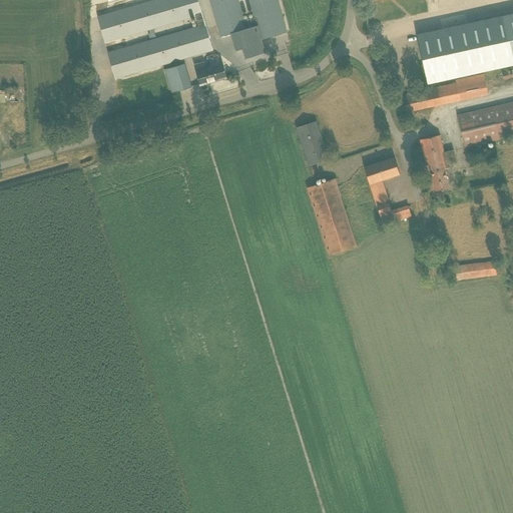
[(148,29),(150,33),(148,34),(150,40),(108,53),(115,78),(212,49),(205,24),(204,24),(201,14),(202,14),(197,0),(107,0),(108,3),(118,0),(156,0),(97,17),(105,42),(148,29)]
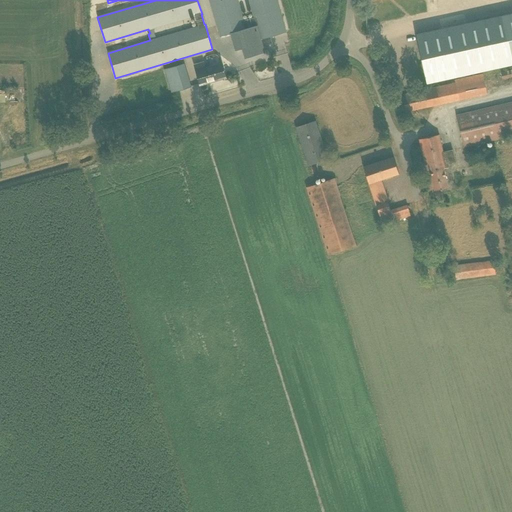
[(257,26),(261,40),(286,33),(276,0),(249,0),(254,18),(243,21),(236,0),(210,0),(221,37),(231,34),(257,26)]
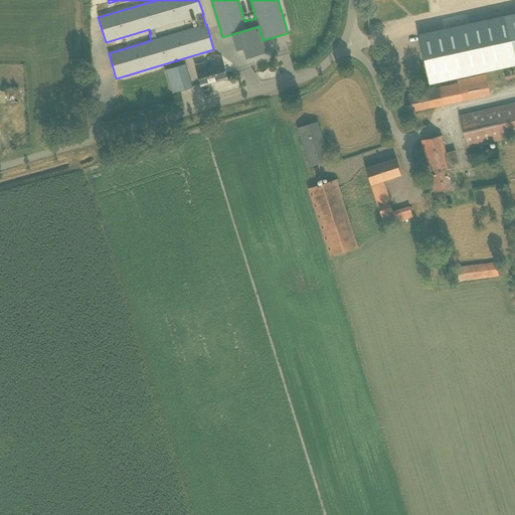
[(514,13),(418,34),(430,84),(514,64),(514,13)]
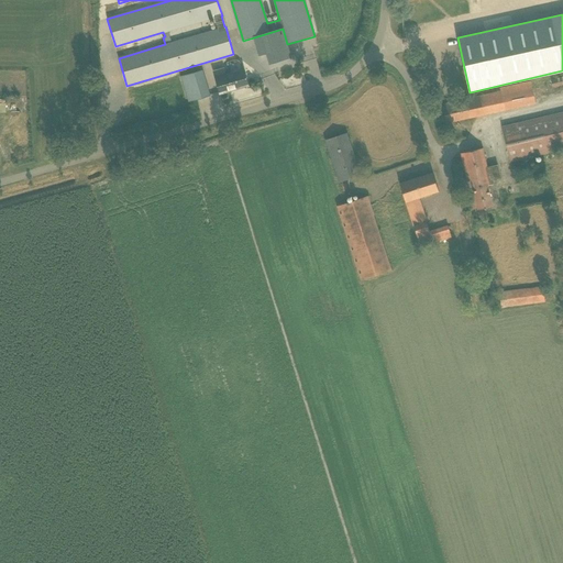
[(283,29),(254,37),(260,56),(266,54),(269,64),(290,57),(287,44),(283,29)]
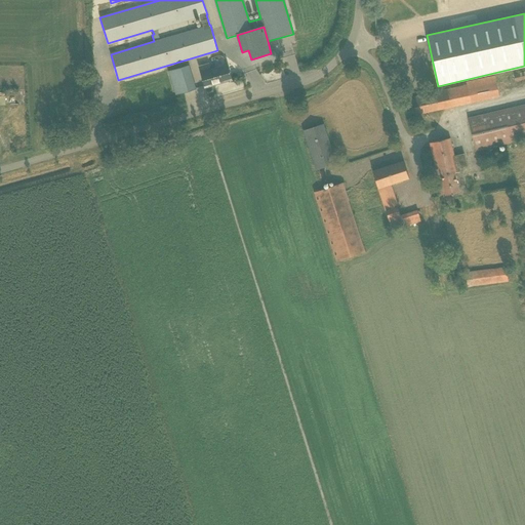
[(199,66),(205,86),(231,79),(228,67),(210,71),(208,64),(199,66)]
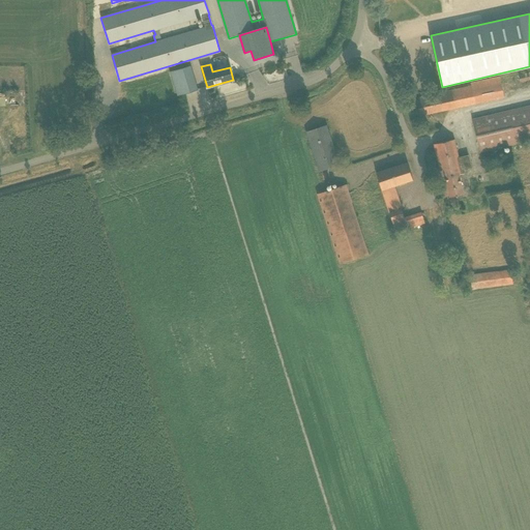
[(171,72),(178,95),(198,89),(190,66),(171,72)]
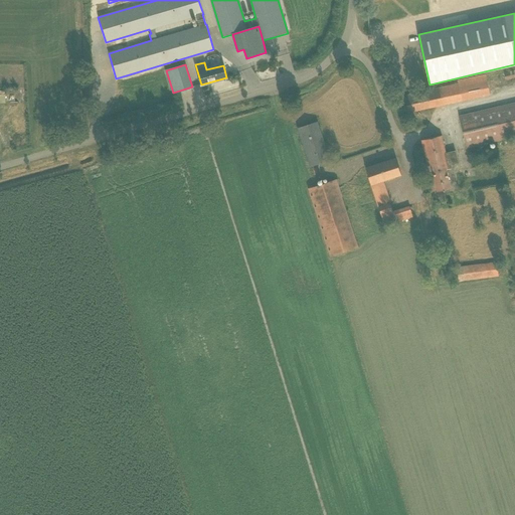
[(514,102),(459,116),(467,148),(514,136),(514,102)]
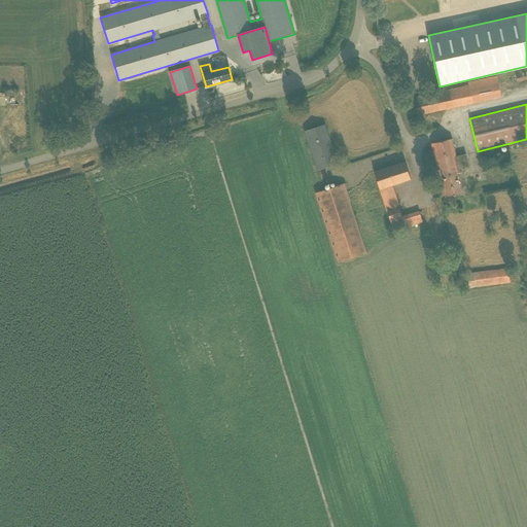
[(305,131),(318,170),(338,164),(324,125),(305,131)]
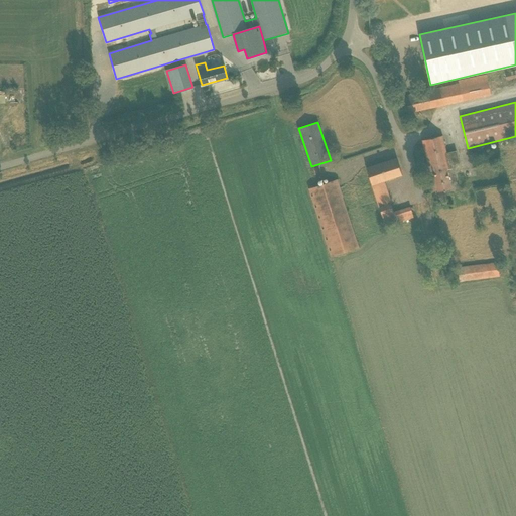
[(431,164),(438,191),(452,188),(446,168),(453,167),(450,162),(459,160),(457,151),(445,154),(441,136),(422,141),(427,165),(431,164)]
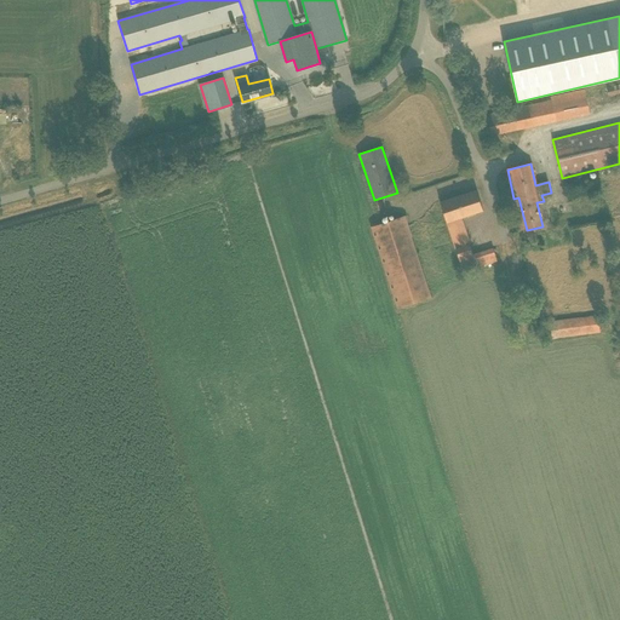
[(476,190),(440,202),(455,250),(464,273),(477,269),(469,245),(470,244),(461,218),(483,211),(476,190)]
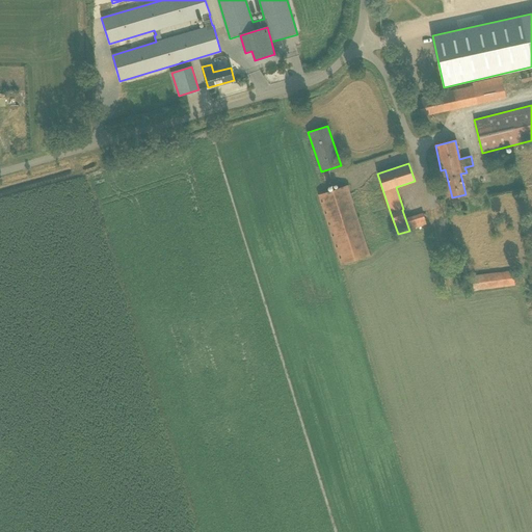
[(319,195),(342,264),(369,255),(348,189),(349,189),(348,186),(347,187),(347,186),(319,195)]
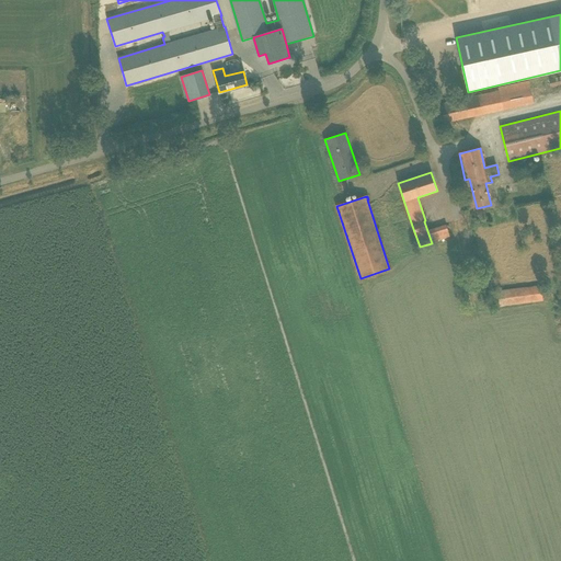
[(540,285),(528,287),(530,302),(542,301),(540,285)]
